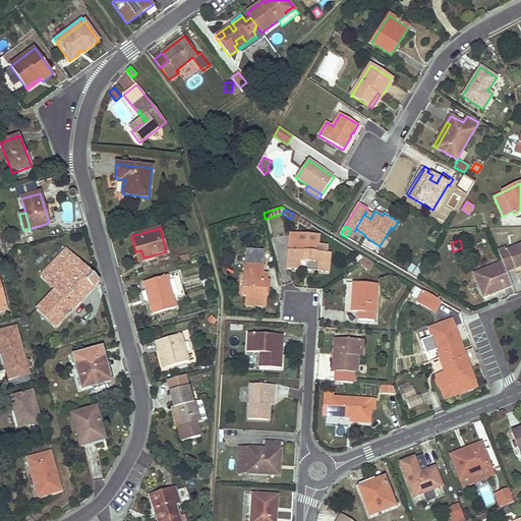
[(326,252),(315,252),(315,245),(293,243),(292,250),(289,250),(287,269),(298,270),(298,267),(299,262),(308,262),(307,268),(307,271),(329,272),(330,253),(326,252)]
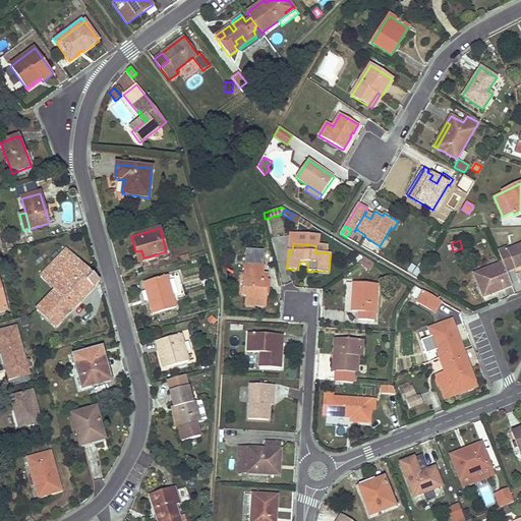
[(520,244),(508,250),(507,247),(498,251),(503,263),(506,272),(520,266),(520,244)]
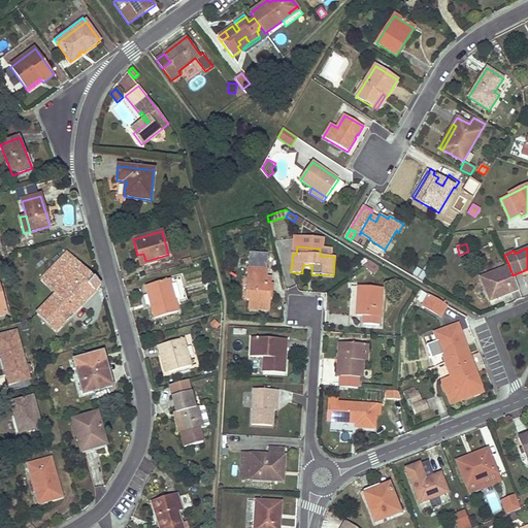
[(56,332),(101,285),(87,270),(80,276),(69,266),(76,260),(75,259),(74,261),(68,255),(69,253),(68,253),(41,281),(41,282),(43,281),(58,295),(52,301),(51,300),(50,301),(51,302),(46,306),(45,305),(44,306),(45,308),(39,314),(38,312),(37,314),(38,316),(39,315),(55,330),(54,330),(56,332)]
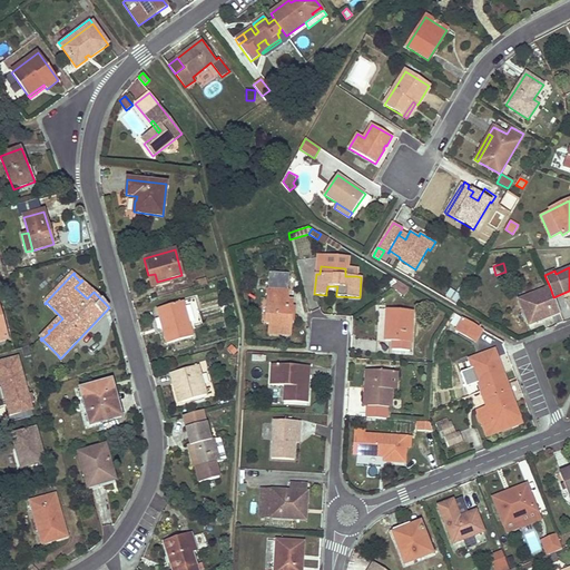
[(170,282),(169,278),(157,282),(155,274),(148,275),(151,287),(170,282)]
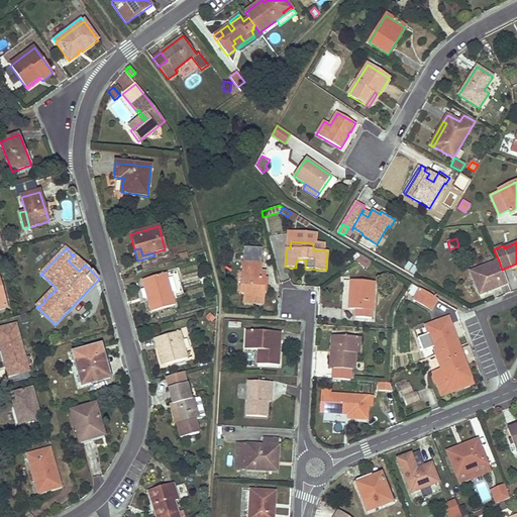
[(85,265),(75,254),(68,261),(79,271),(85,265)]
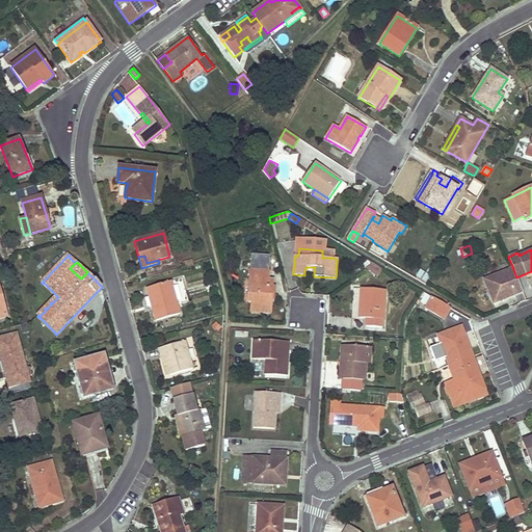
[(375,275),(380,268),(372,263),(366,268),(375,275)]
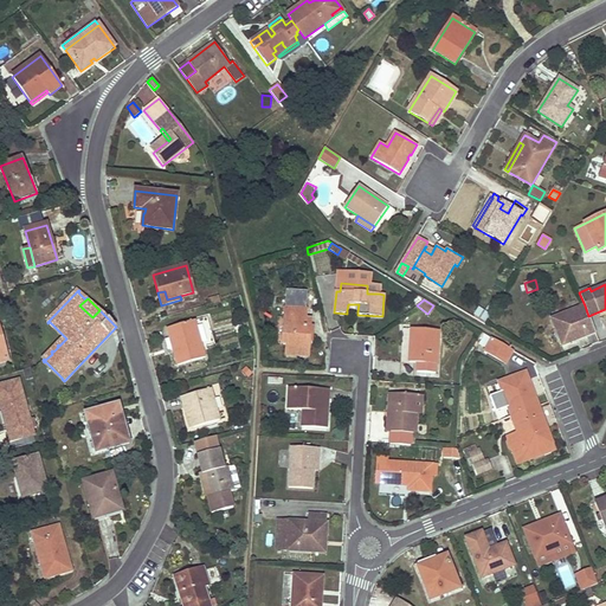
[(588,316),(585,305),(552,320),(562,346),(572,341),(572,339),(586,333),(586,335),(595,331),(588,316)]
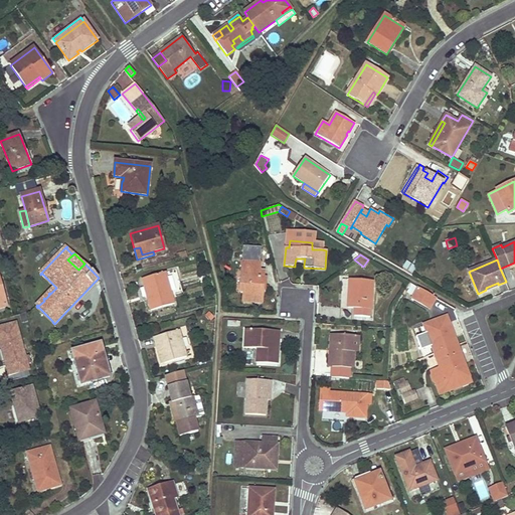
[(262,303),(264,272),(260,271),(261,263),(242,262),(240,293),(243,293),(243,302),(262,303)]
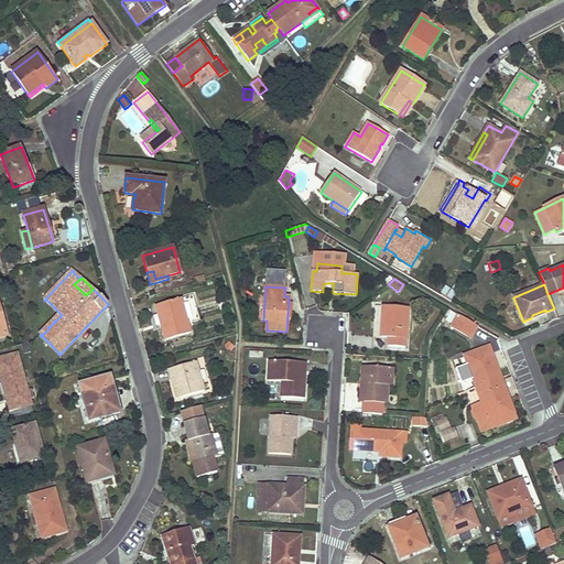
[(456,293),(446,286),(441,293),(452,300),(456,293)]
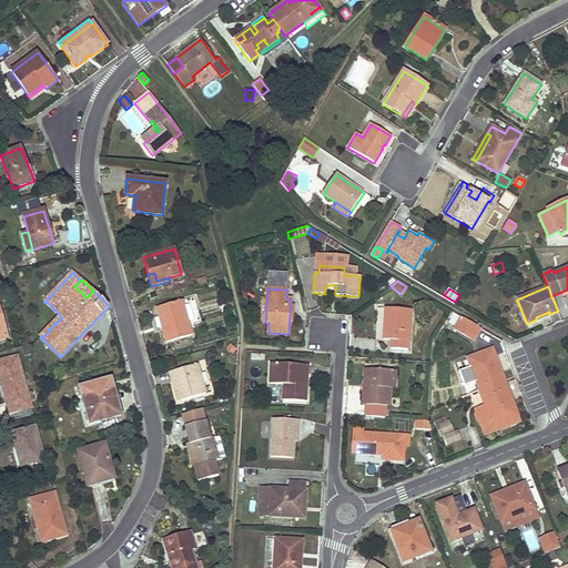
[(192,308),(189,298),(182,301),(185,310),(192,308)]
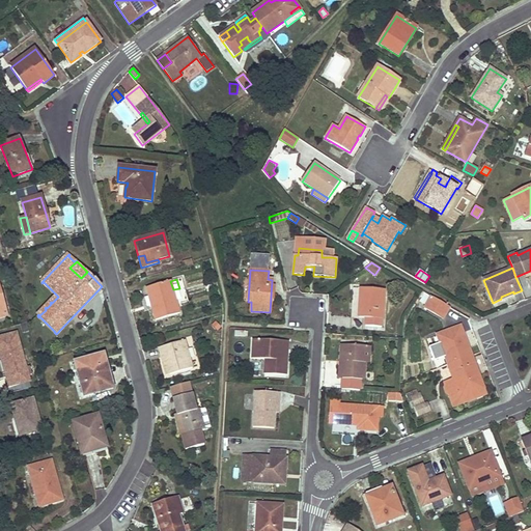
[(173,289),(170,281),(146,287),(148,296),(150,295),(155,306),(151,307),(156,320),(179,313),(173,289)]
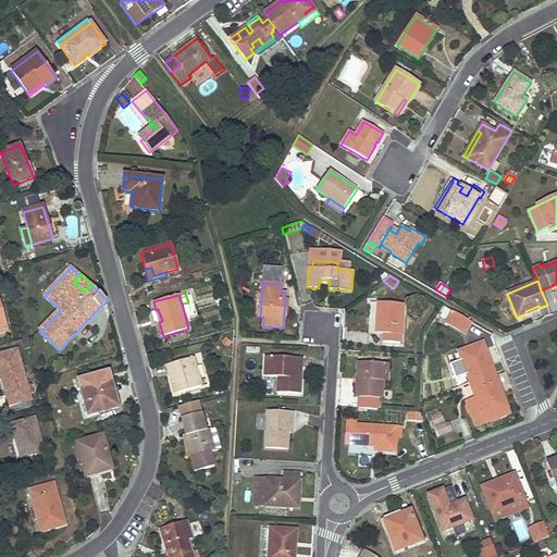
[(401,335),(403,304),(379,302),(376,329),(385,330),(384,334),(383,342),(399,343),(400,335),(401,335)]
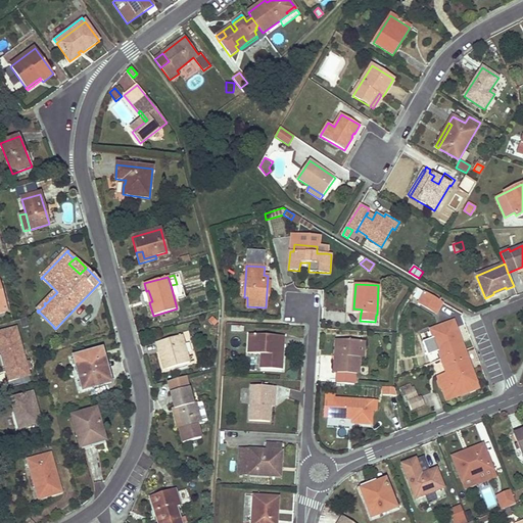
[(424,291),(417,302),(437,314),(443,302),(424,291)]
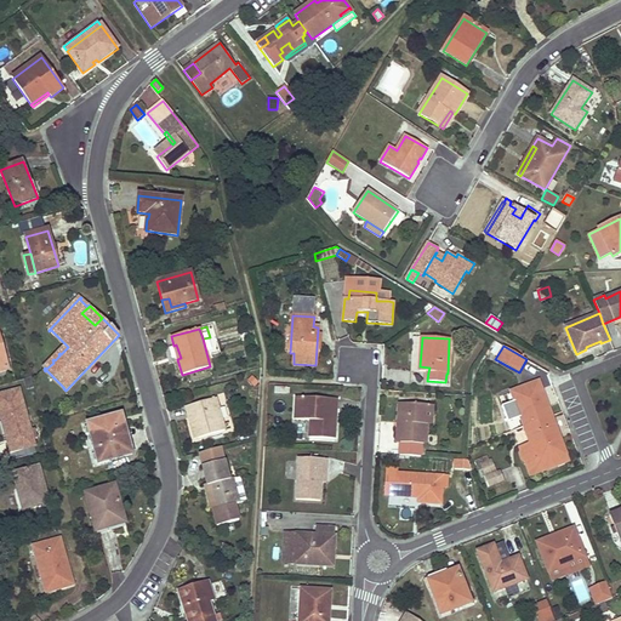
[(258,382),(252,377),(249,381),(254,387),(258,382)]
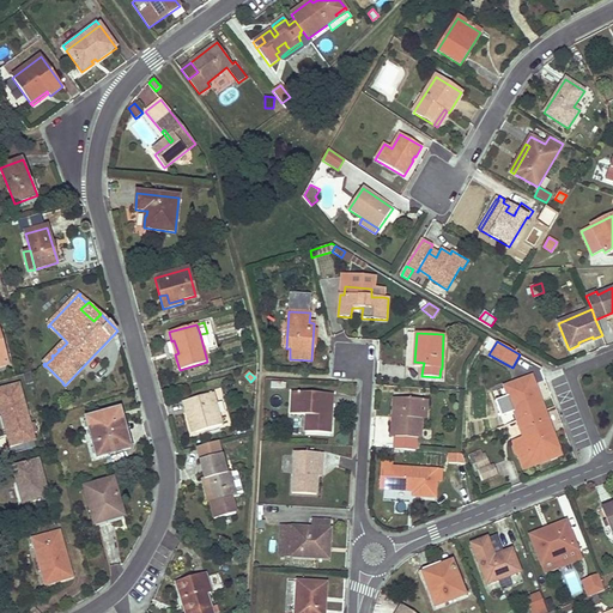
[(538,404),(533,388),(535,387),(532,377),(504,387),(508,395),(496,399),(502,414),(513,410),(517,422),(544,411),(541,402),(538,404)]
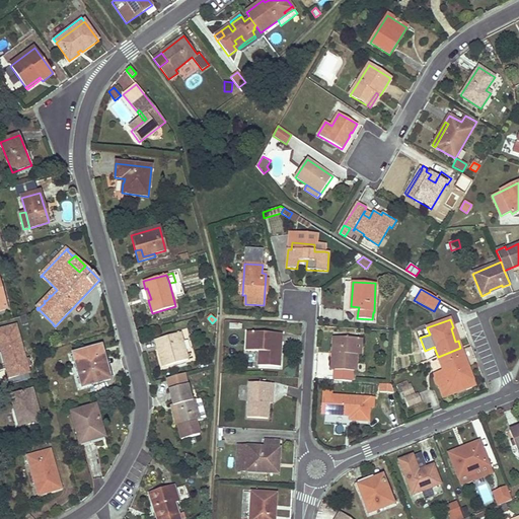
[(25,359),(15,326),(0,330),(0,349),(5,348),(10,367),(6,368),(6,369),(9,378),(24,374),(22,369),(31,366),(29,358),(25,359)]
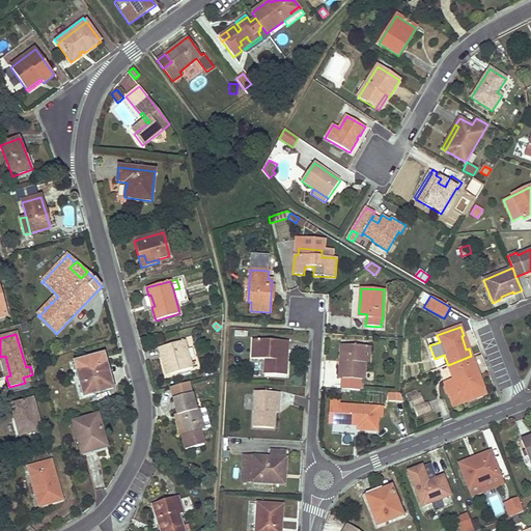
[(287,353),(278,353),(278,341),(253,339),(252,359),(266,359),(264,374),(286,375),(287,353)]
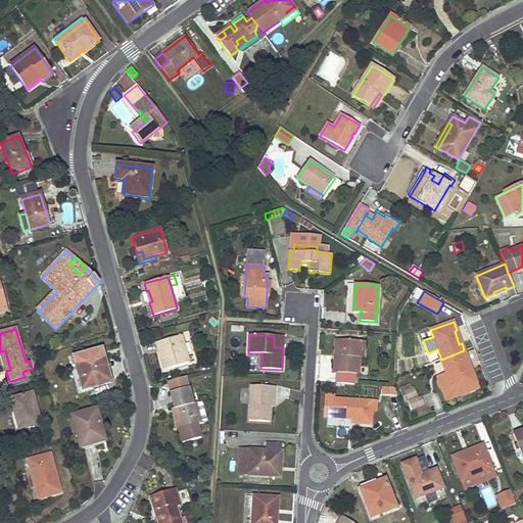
[(190,363),(182,335),(156,342),(158,350),(161,349),(168,369),(190,363)]
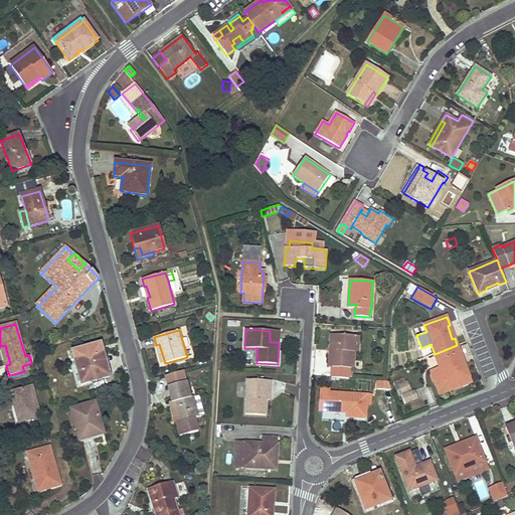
[(279,342),(280,331),(270,331),(270,342),(279,342)]
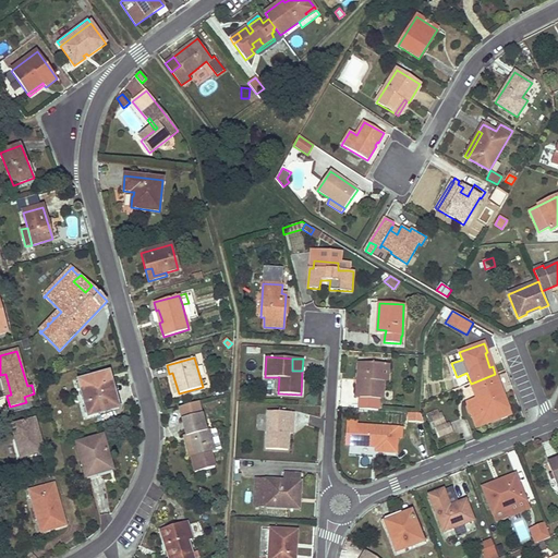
[(388,381),(389,364),(359,363),(358,380),(361,380),(360,398),(383,400),(384,381),(388,381)]
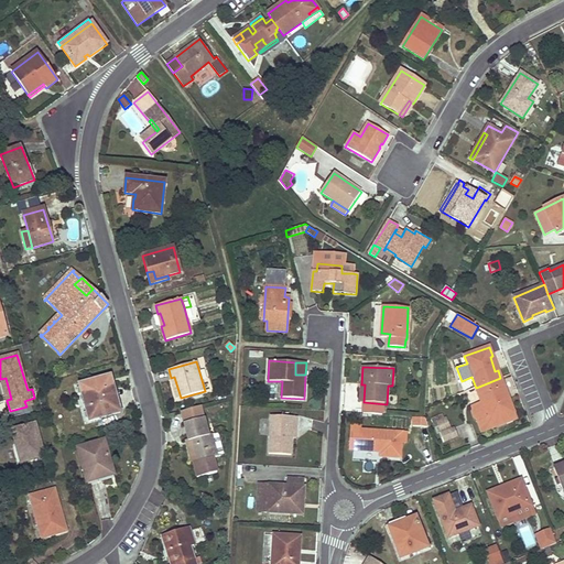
[(115,389),(110,376),(105,378),(108,389),(110,389),(110,390),(115,389)]
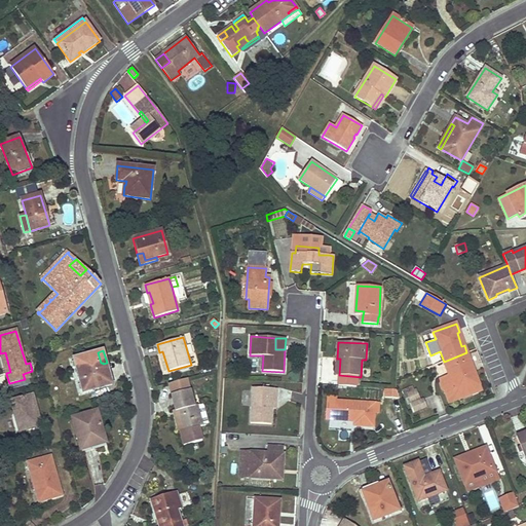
[(168,371),(162,351),(159,352),(164,372),(168,371)]
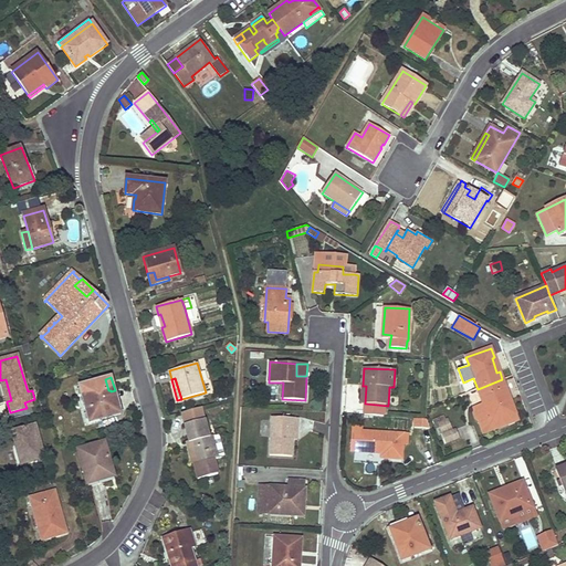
[(11,400),(6,379),(0,380),(0,390),(3,402),(7,402),(7,401),(11,400)]
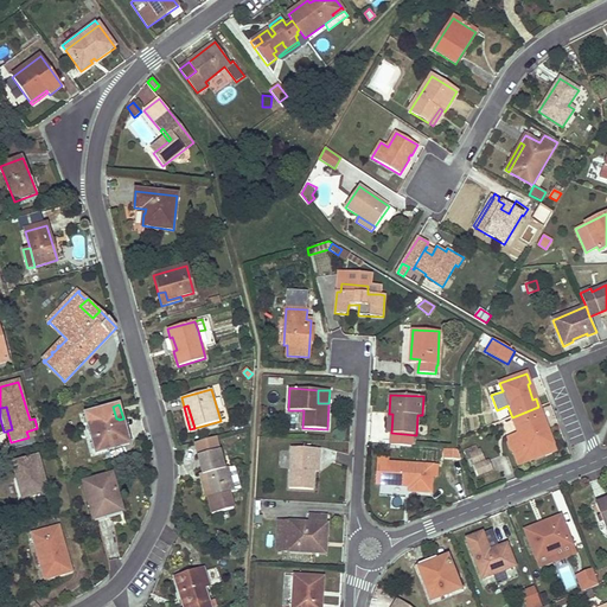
[(119,420),(119,419),(116,419),(113,407),(84,414),(96,454),(108,451),(107,447),(125,442),(119,420)]
